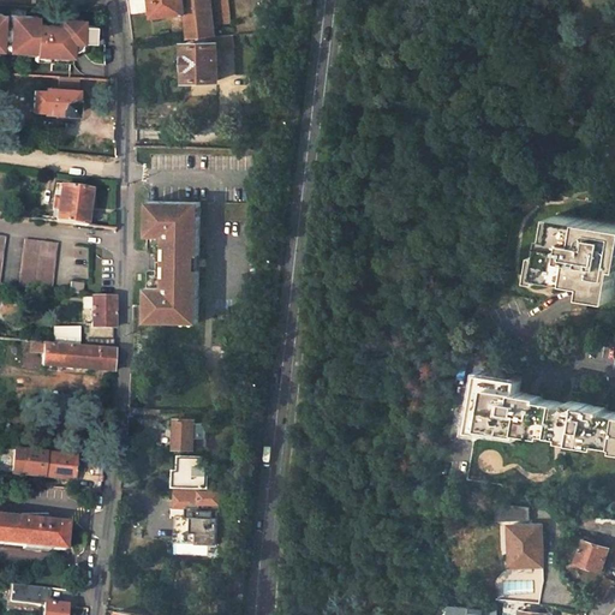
[(155,17),(186,13),(189,39),(197,39),(215,36),(214,25),(232,23),(228,0),(127,0),(130,13),(155,11),(155,17)]
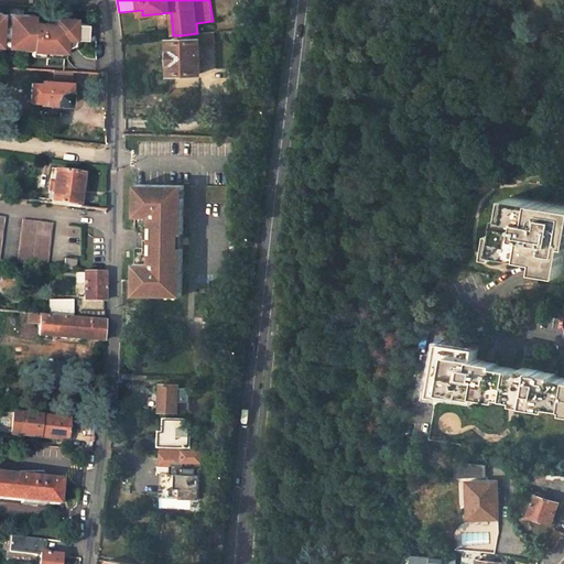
[(85,33),(86,23),(74,22),(74,18),(54,17),(53,22),(32,21),(33,14),(8,13),(8,22),(0,22),(0,18),(0,12),(0,38),(7,39),(6,50),(30,51),(30,49),(63,51),(64,38),(77,39),(85,39),(85,33)]
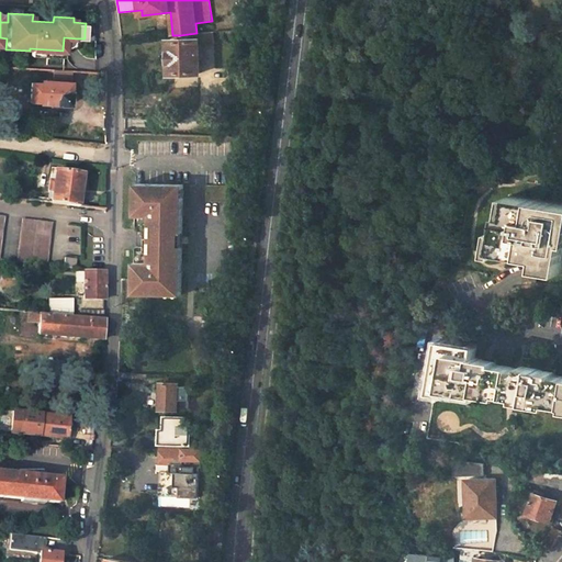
[(180,35),(179,40),(170,41),(170,75),(199,72),(199,44),(213,43),(213,32),(197,33),(180,35)]
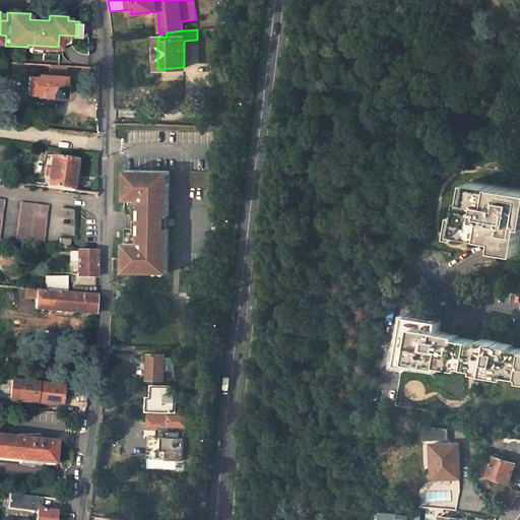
[(70,40),(71,38),(71,36),(59,35),(58,47),(62,46),(67,44),(70,40)]
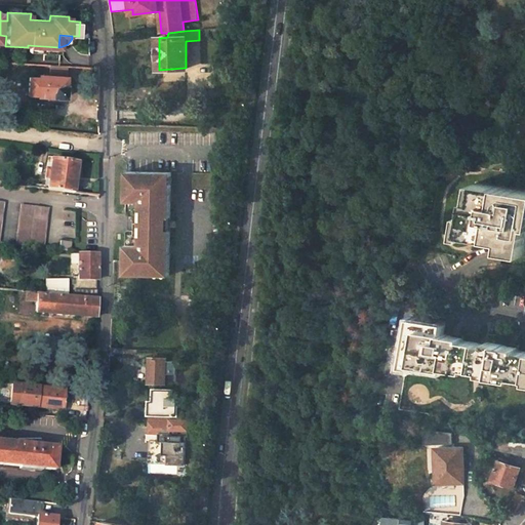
[(27,77),(26,91),(36,91),(36,95),(65,97),(67,76),(66,76),(67,66),(49,65),(48,75),(38,74),(37,78),(27,77)]
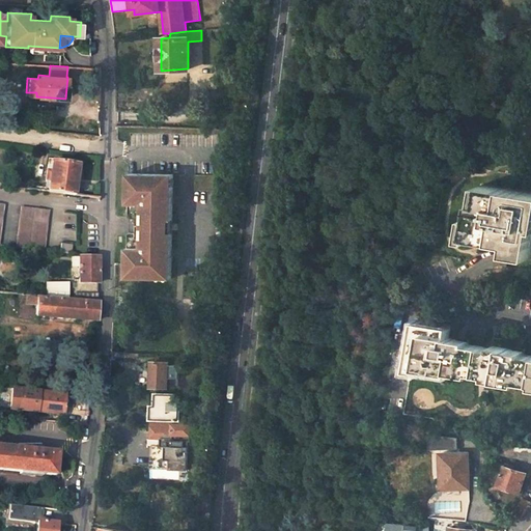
[(74,194),(78,165),(52,162),(52,159),(47,158),(43,190),(74,194)]
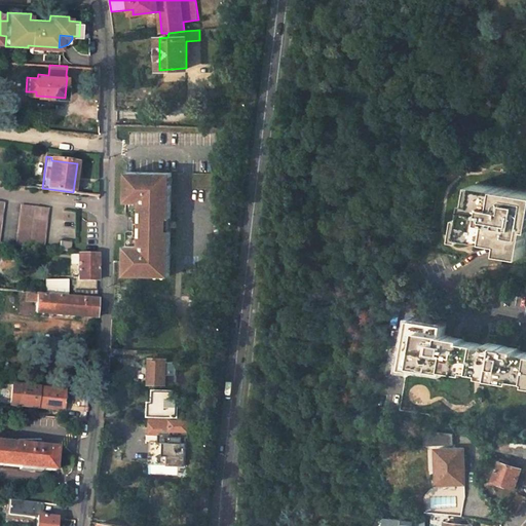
[(168,173),(124,172),(124,189),(168,190),(168,173)]
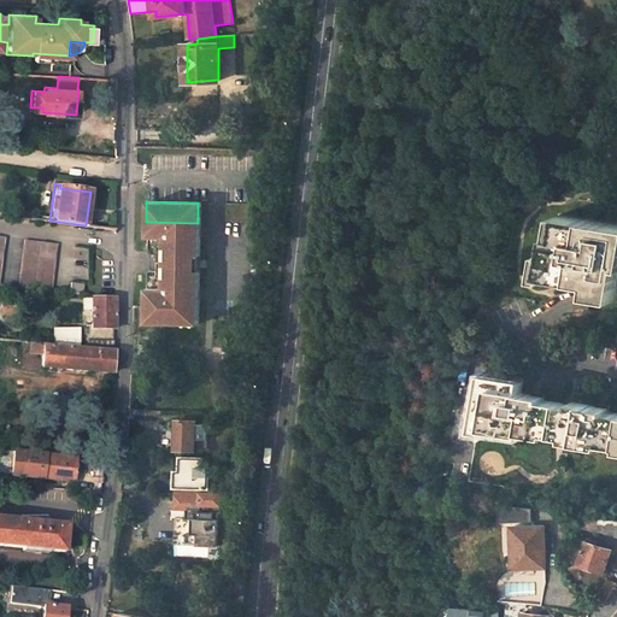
[(616,224),(557,215),(553,236),(550,235),(546,253),(542,252),(538,278),(547,280),(547,277),(592,285),(591,295),(616,300),(616,224)]
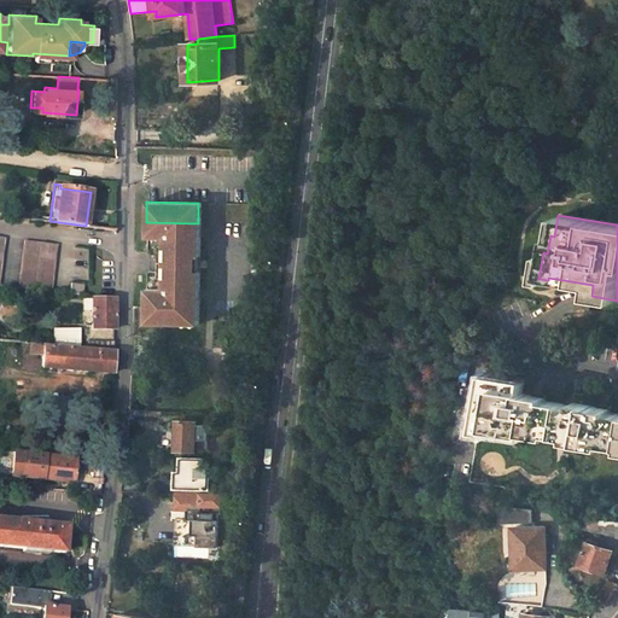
[(197,268),(197,261),(198,223),(146,222),(146,251),(149,255),(156,255),(155,270),(149,270),(146,274),(146,286),(197,289),(197,268)]
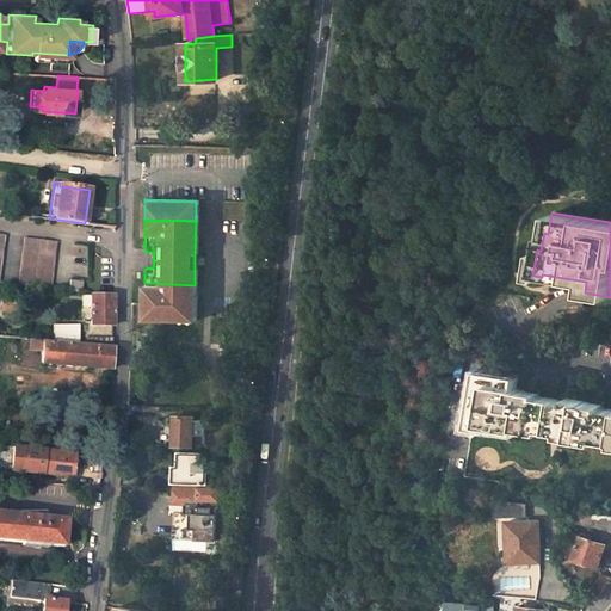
[(53,290),(59,242),(26,239),(20,285),(53,290)]
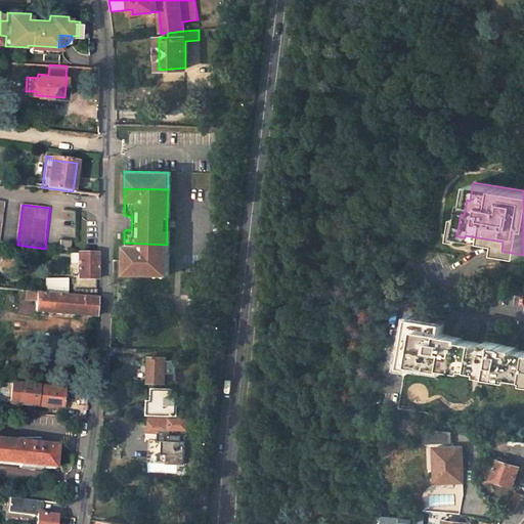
[(72,252),(73,244),(61,242),(60,251),(72,252)]
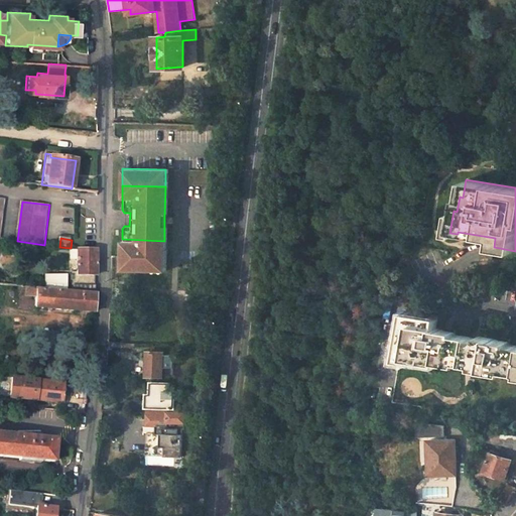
[(121,270),(163,271),(164,256),(164,241),(122,239),(121,270)]
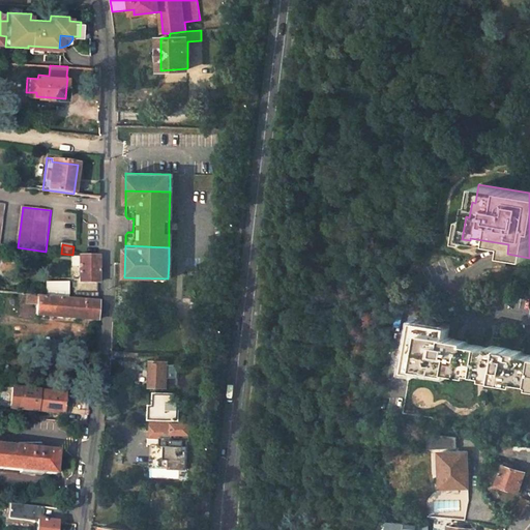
[(97,258),(78,258),(78,283),(97,283),(97,258)]
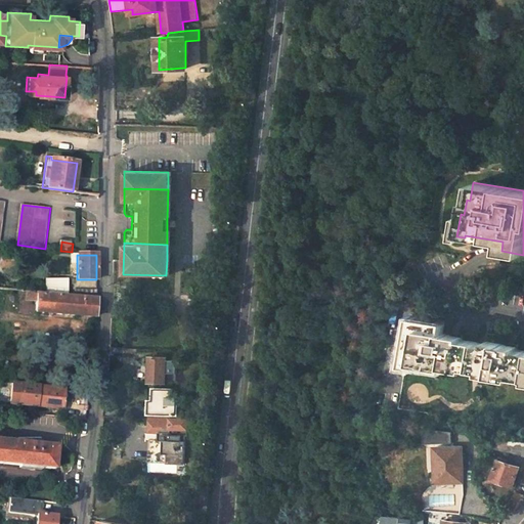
[(63,293),(62,278),(45,279),(44,292),(63,293)]
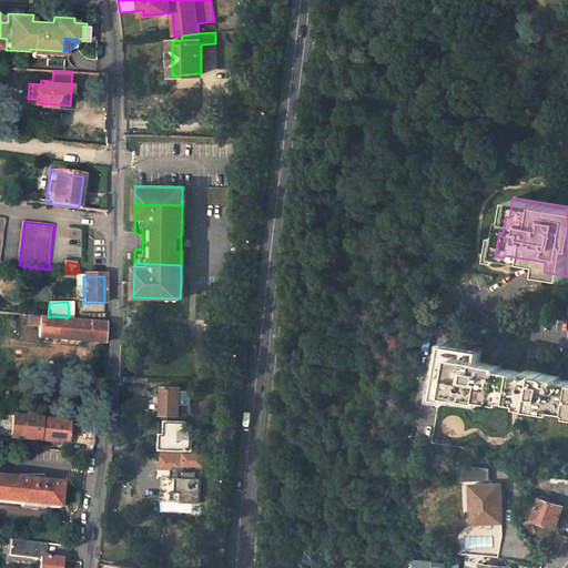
[(103,324),(29,317),(28,324),(39,325),(38,337),(103,343),(103,324)]
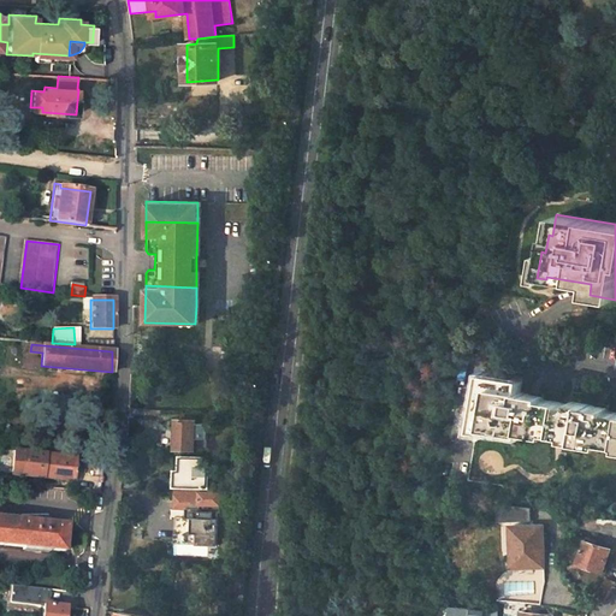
[(480,371),(471,428),(481,431),(483,427),(520,433),(520,431),(543,434),(544,431),(563,434),(563,438),(599,444),(599,442),(615,443),(615,410),(606,409),(606,406),(569,400),(568,402),(542,397),(542,395),(519,390),(521,378),(480,371)]
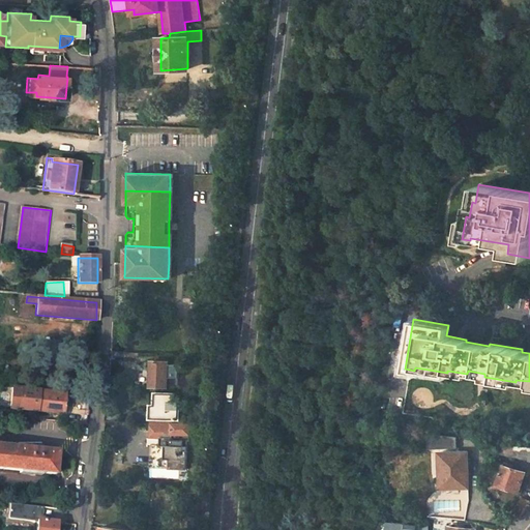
[(168,364),(168,361),(152,361),(151,387),(167,387),(167,386),(168,364)]
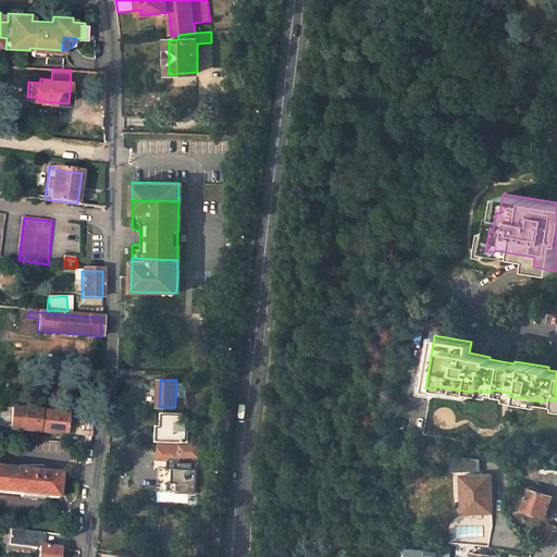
[(175,406),(186,407),(187,383),(176,383),(175,406)]
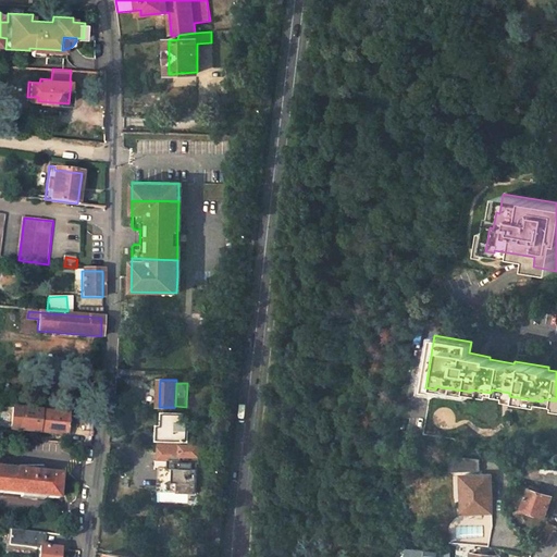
[(21,430),(23,408),(14,407),(12,429),(21,430)]
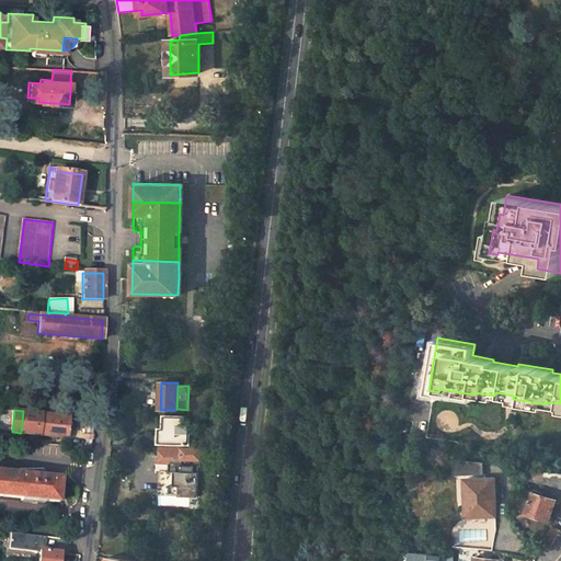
[(68,437),(70,416),(23,411),(21,433),(68,437)]
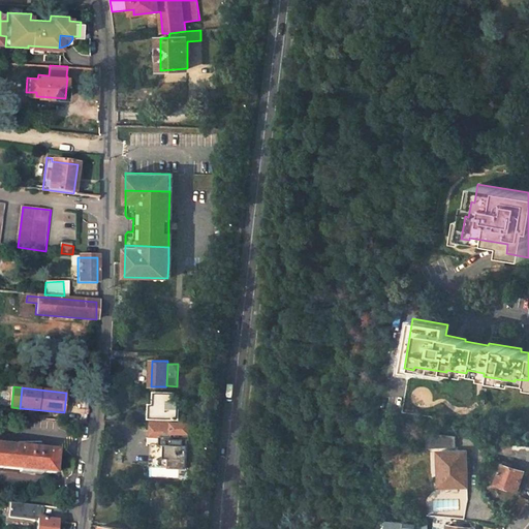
[(150,415),(179,416),(180,400),(175,400),(175,393),(156,392),(155,403),(151,404),(151,408),(149,408),(148,409),(147,411),(147,413),(149,414),(150,415)]
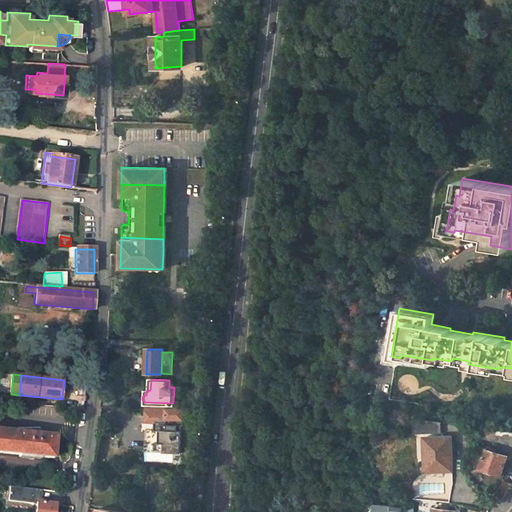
[(100,407),(115,407),(115,397),(101,397),(100,407)]
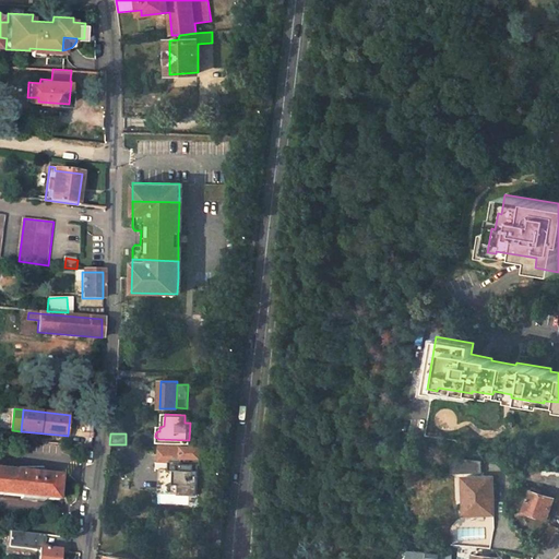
[(91,448),(92,437),(78,436),(76,445),(91,448)]
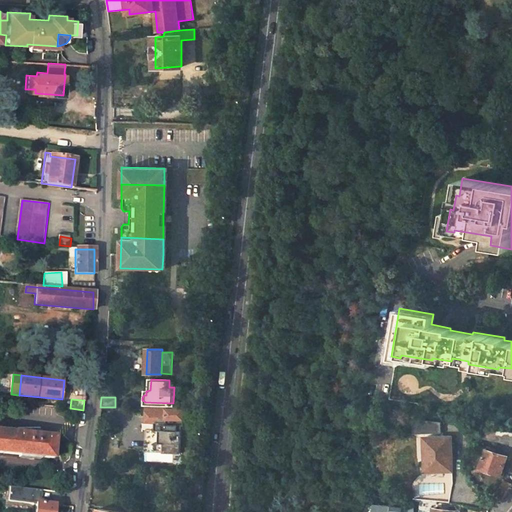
[(145,408),(145,422),(150,422),(150,430),(144,430),(144,445),(148,445),(148,452),(180,453),(180,425),(182,425),(182,410),(145,408)]
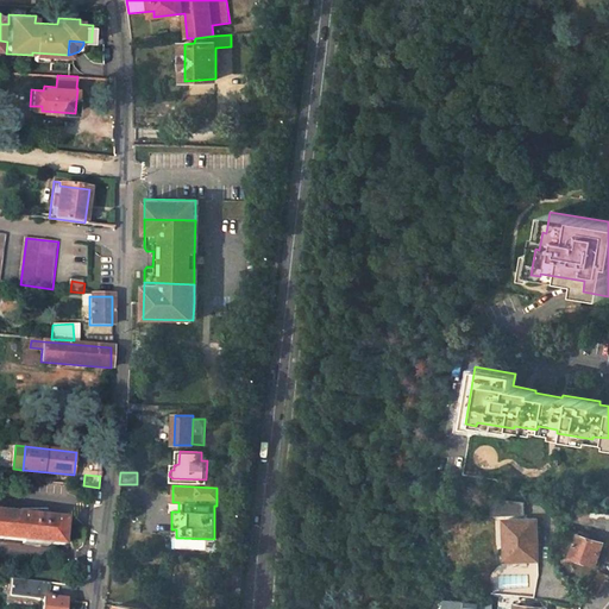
[(0,512),(0,538),(63,545),(66,519),(0,512)]
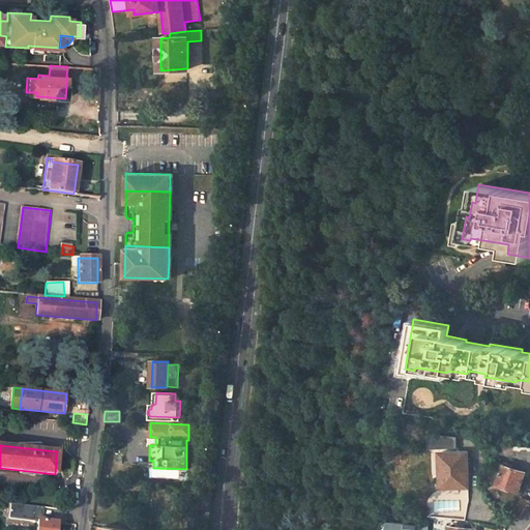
[(529,447),(516,445),(514,457),(528,459),(528,461),(529,461),(529,447)]
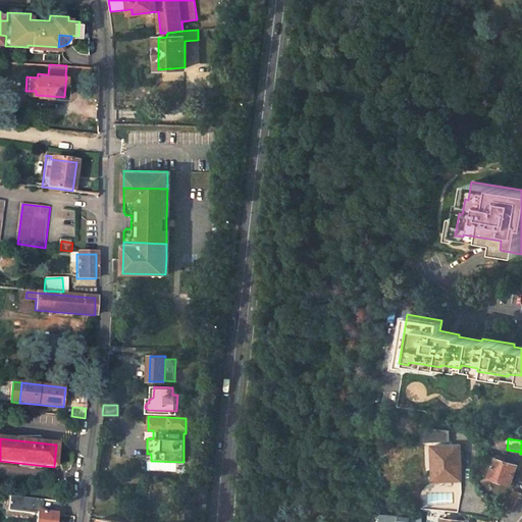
[(438,465),(438,480),(461,480),(460,445),(432,446),(432,465),(438,465)]
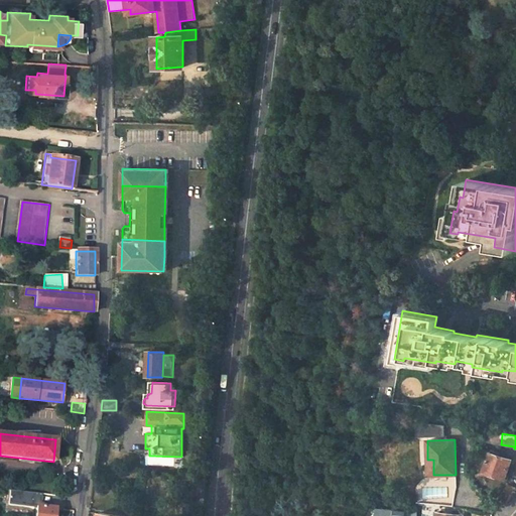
[(490,454),(484,472),(504,479),(511,460),(490,454)]
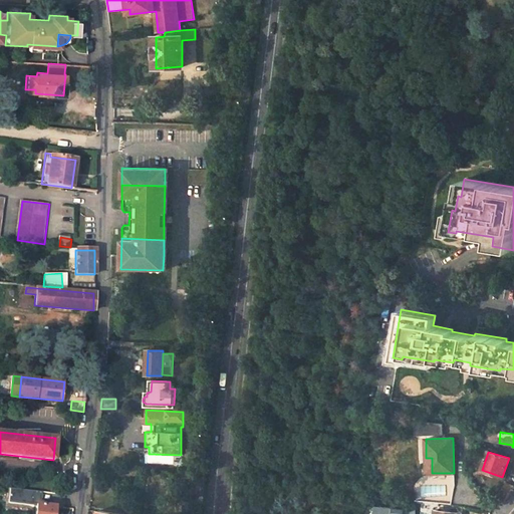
[(501,504),(513,485),(505,482),(494,500),(501,504)]
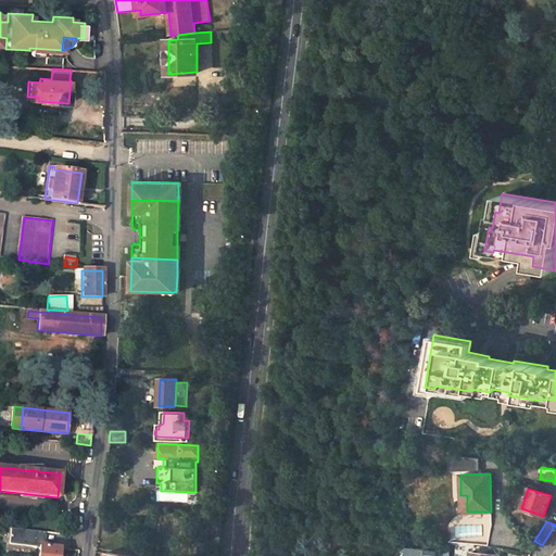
[(57,555),(58,547),(38,545),(37,555),(57,555)]
